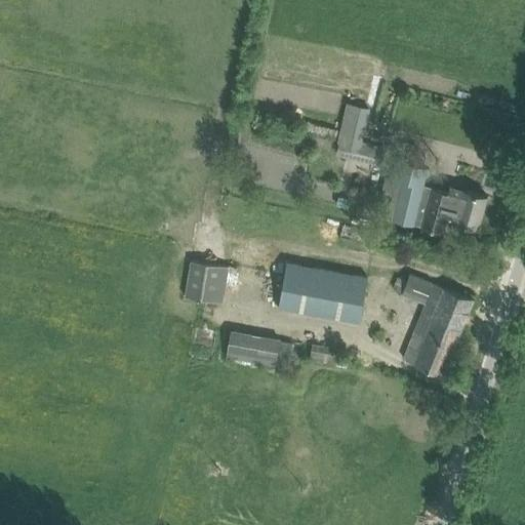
[(347,102),(336,142),(340,142),(337,155),(379,165),(382,149),(359,144),(368,107),(347,102)]
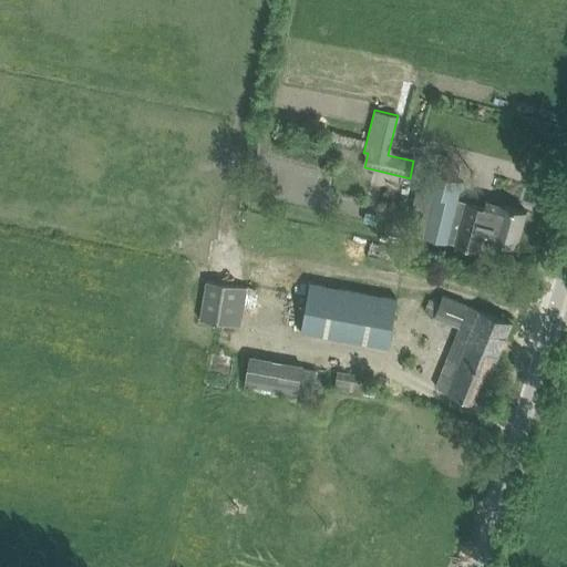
[(406,233),(447,243),(462,181),(431,173),(426,191),(416,189),(406,233)]
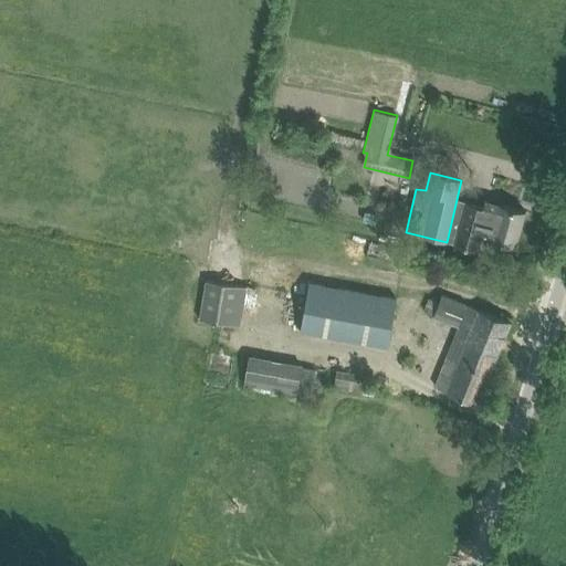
[(500,202),(498,210),(465,201),(454,243),(477,249),(481,233),(490,236),(490,237),(515,244),(525,210),(500,202)]
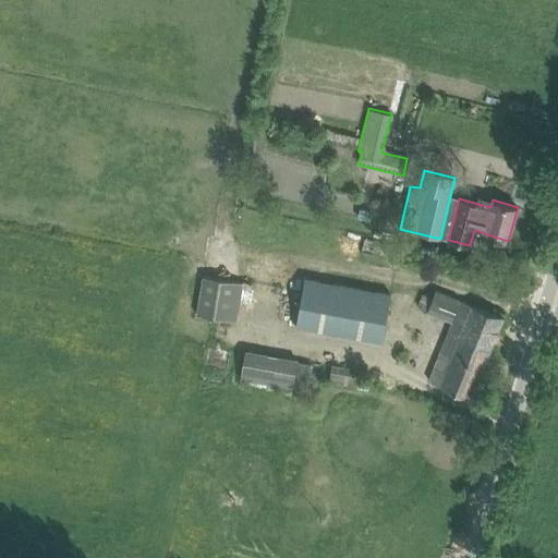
[(237,320),(243,282),(203,276),(196,314),(237,320)]
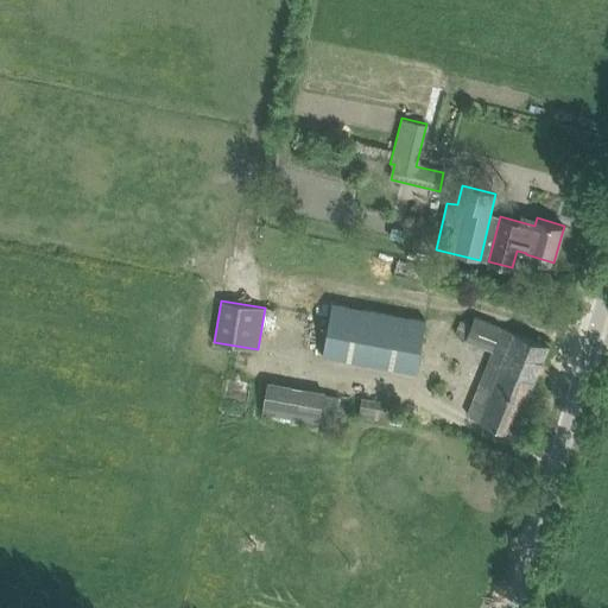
[(416,372),(425,320),(333,303),(323,354),(416,372)]
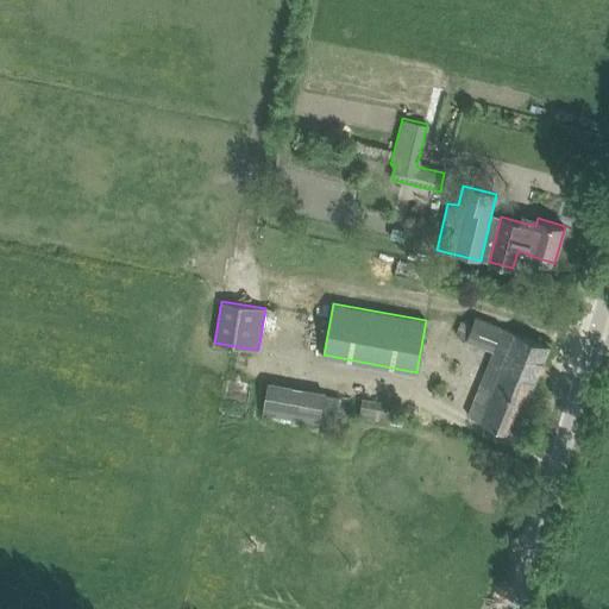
[(475,399),(468,415),(514,433),(550,344),(515,331),(475,316),(466,339),(506,353),(485,403),(475,399)]
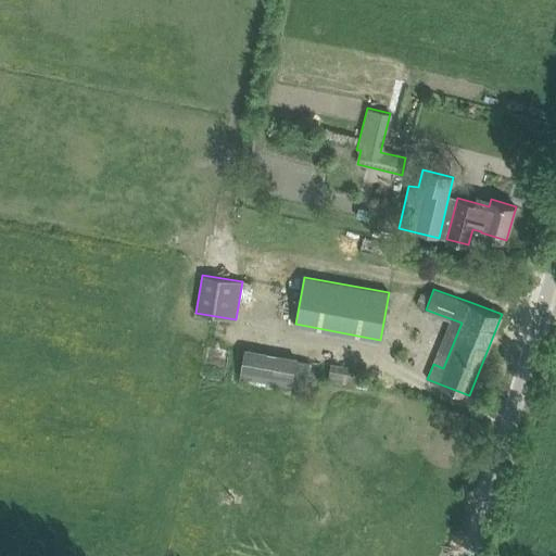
[(238,376),(292,387),(297,357),(242,348),(238,376)]
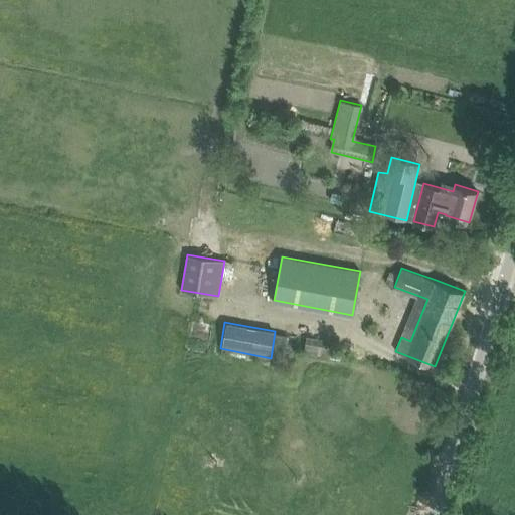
All buildings are outlined.
